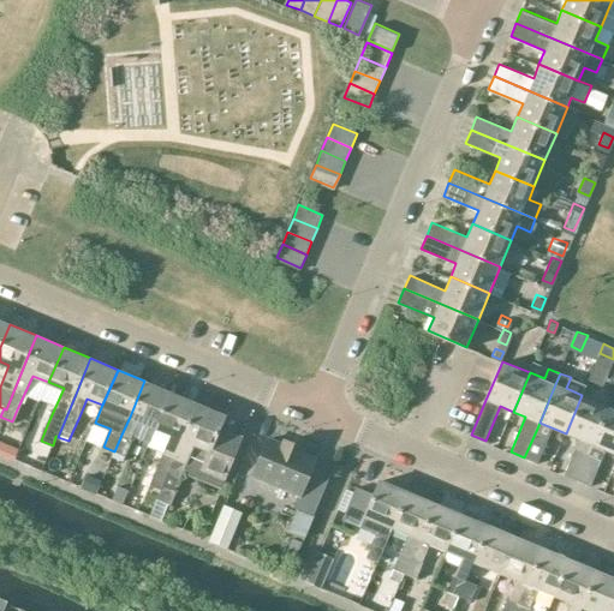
[(172,393),(144,381),(130,417),(156,427),(172,393)]
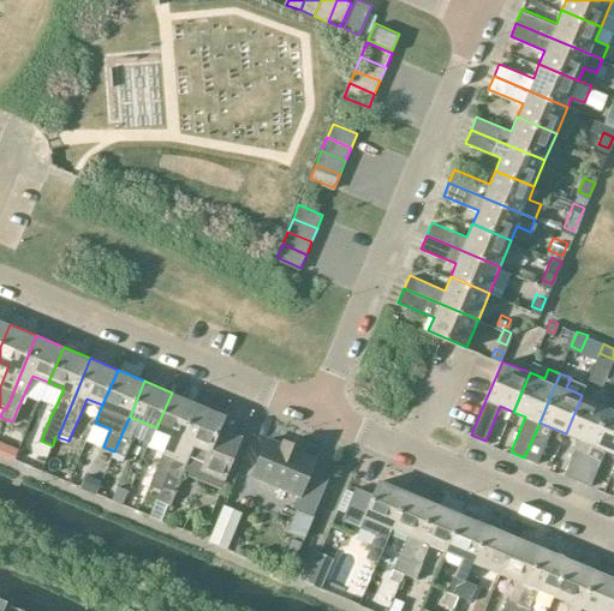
[(170,473),(198,403),(172,393),(156,427),(171,433),(156,468),(168,473),(170,473)]
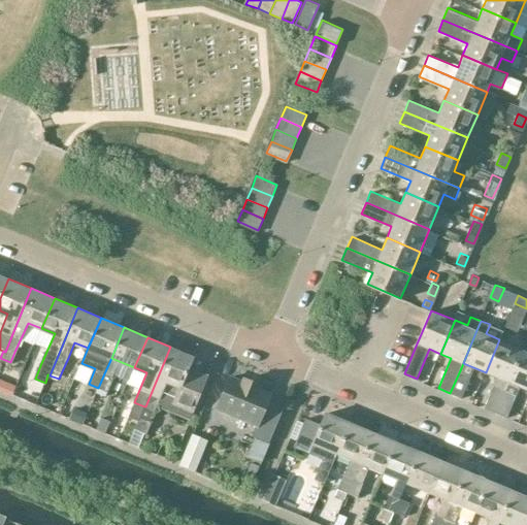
[(523,349),(499,339),(486,372),(497,378),(485,407),(496,412),(523,349)]
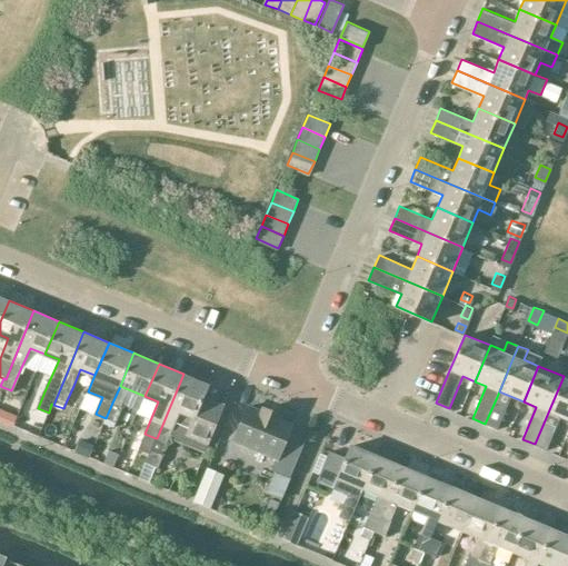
[(202,400),(209,385),(183,374),(157,438),(156,438),(146,462),(156,465),(176,421),(191,427),(192,426),(205,432),(215,405),(202,400)]
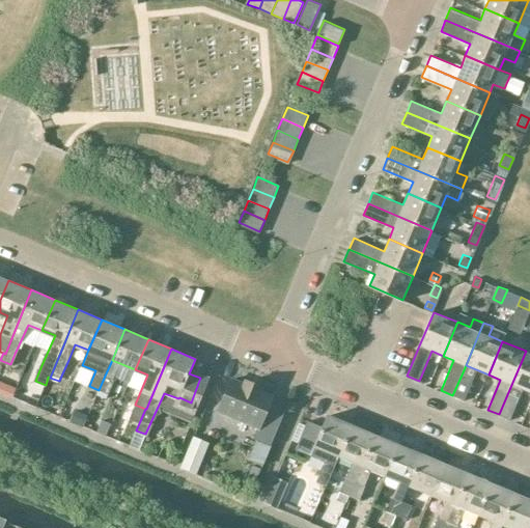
[(529,353),(526,351),(499,414),(510,419),(524,389),(529,392),(529,353)]
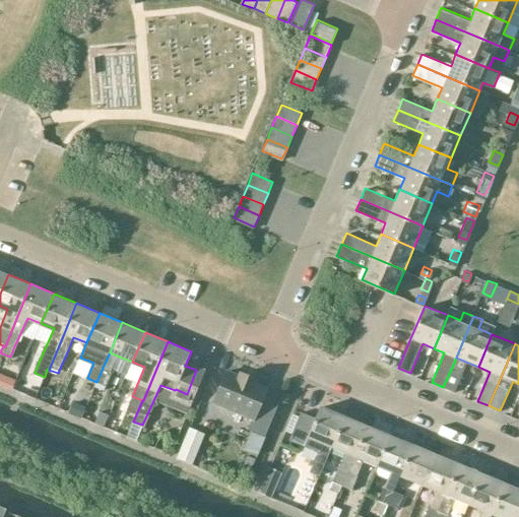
[(454,392),(464,369),(453,365),(443,387),(454,392)]
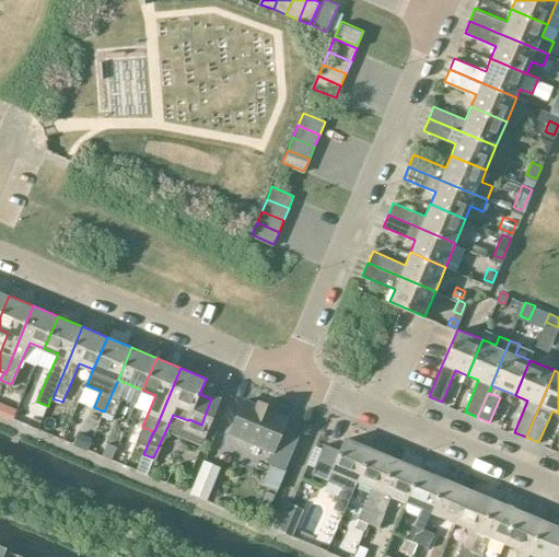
[(115,415),(121,401),(111,396),(104,412),(115,415)]
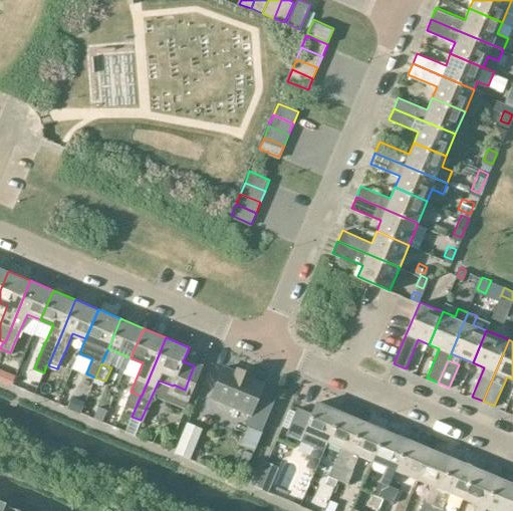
[(245,423),(261,430),(275,397),(260,391),(263,384),(251,377),(252,374),(238,367),(236,371),(223,366),(211,397),(250,413),(245,423)]
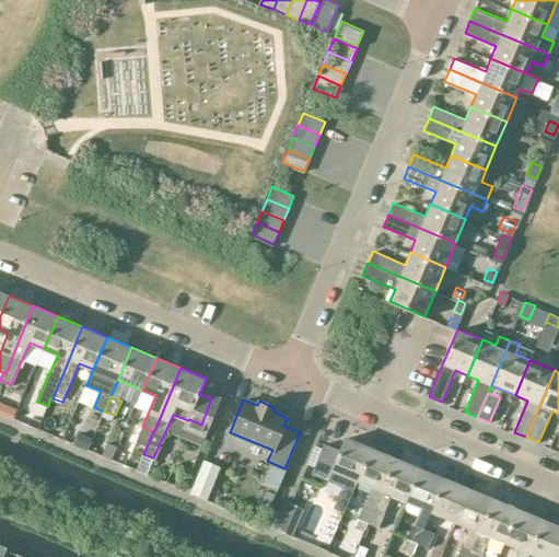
[(6,405),(2,414),(12,418),(15,409),(6,405)]
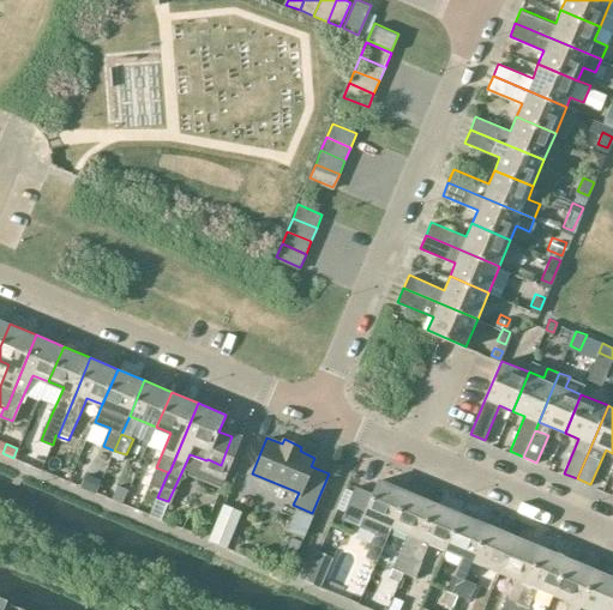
[(150,483),(161,488),(168,472),(156,467),(150,483)]
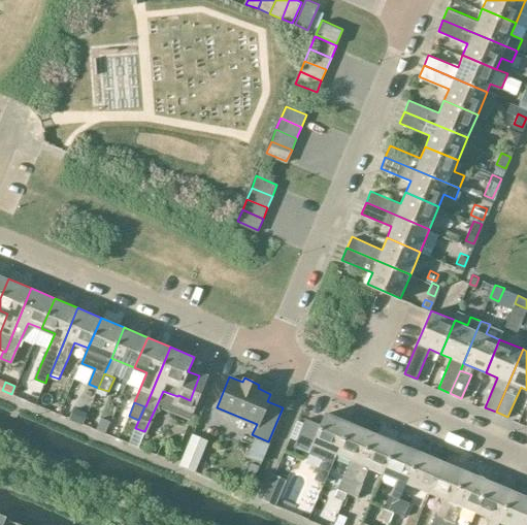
[(86,409),(74,405),(69,417),(80,422),(86,409)]
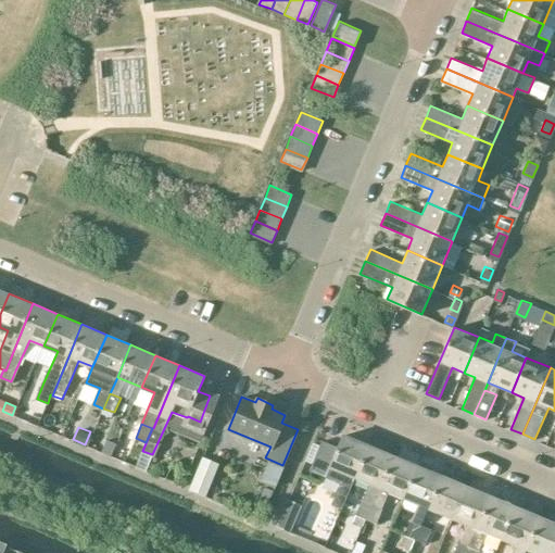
[(342,507),(355,477),(369,444),(344,435),(339,447),(322,439),(310,468),(340,481),(331,503),(342,507)]
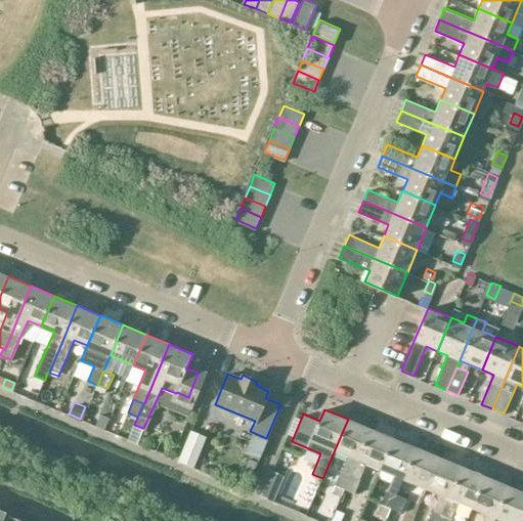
[(343,494),(371,429),(348,419),(335,449),(348,456),(342,470),(342,469),(333,490),(343,494)]
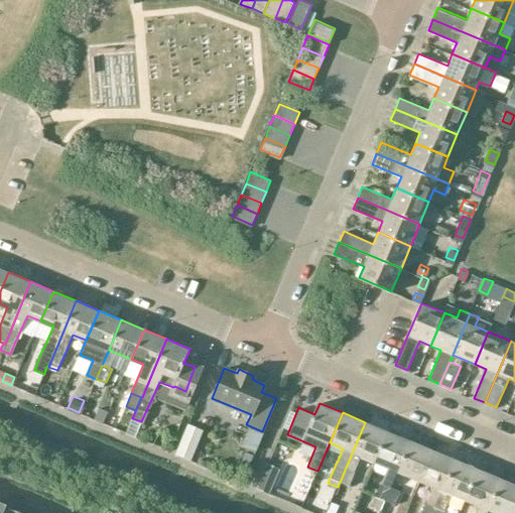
[(136,432),(140,422),(132,418),(128,429),(136,432)]
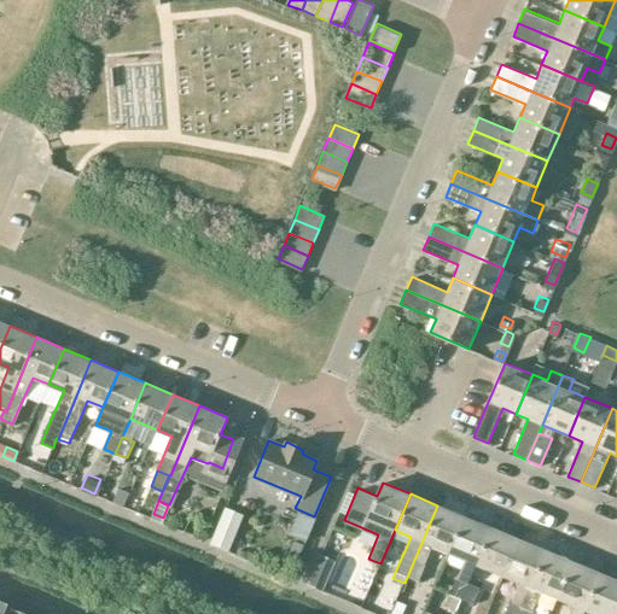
[(449,553),(464,516),(437,506),(405,583),(417,588),(426,563),(425,563),(432,545),(449,553)]
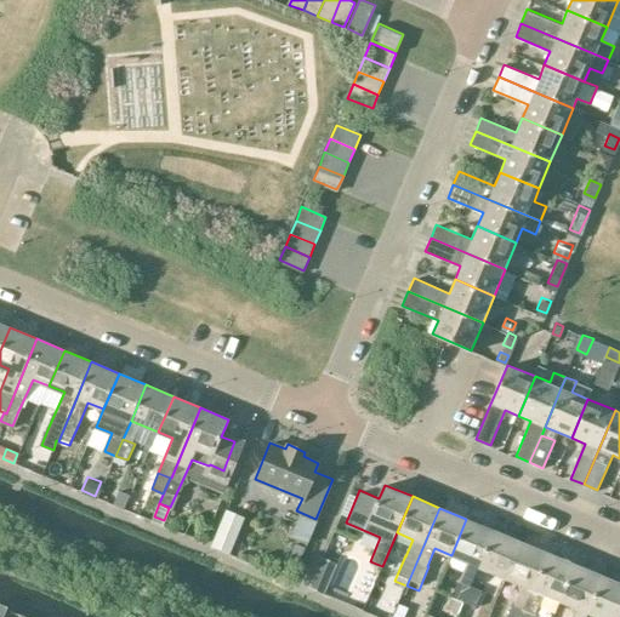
[(211,544),(229,553),(244,516),(227,509),(211,544)]
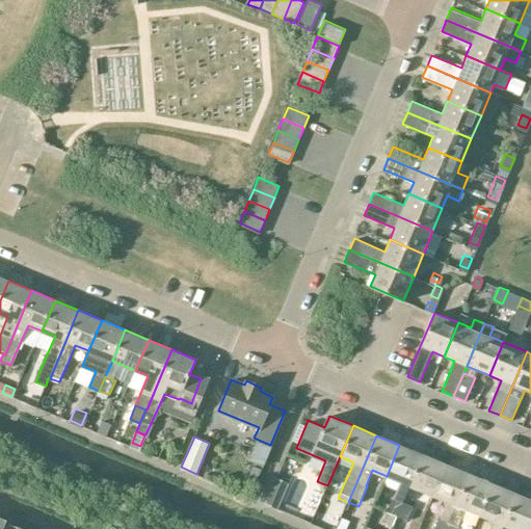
[(409,486),(423,454),(399,445),(387,476),(400,481),(393,498),(383,521),(393,525),(397,516),(403,501),(409,485),(409,486)]
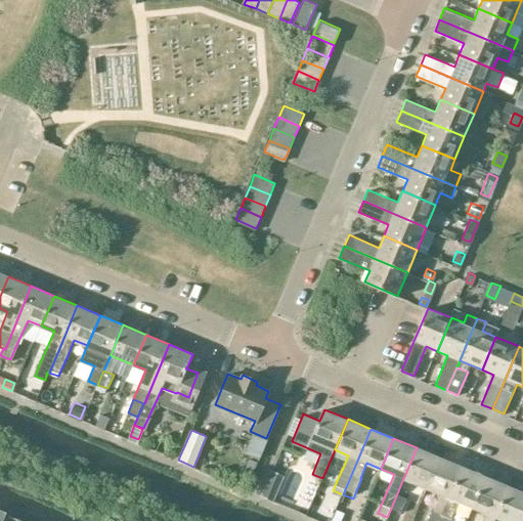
[(417,447),(403,479),(427,488),(439,458),(417,447)]
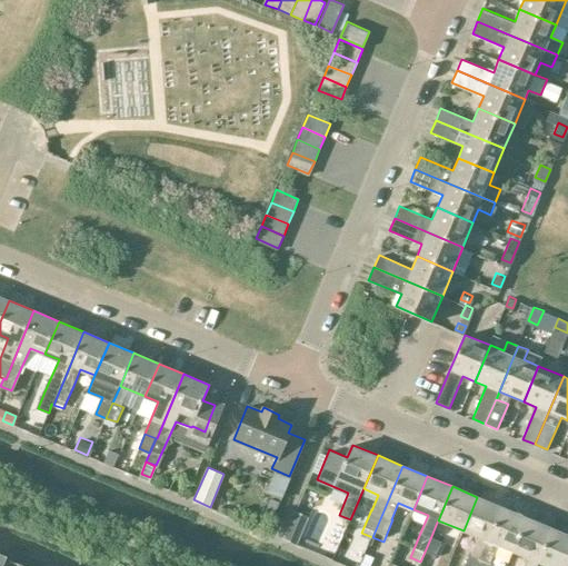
[(477,565),(502,507),(477,497),(464,530),(477,536),(466,565),(477,565)]
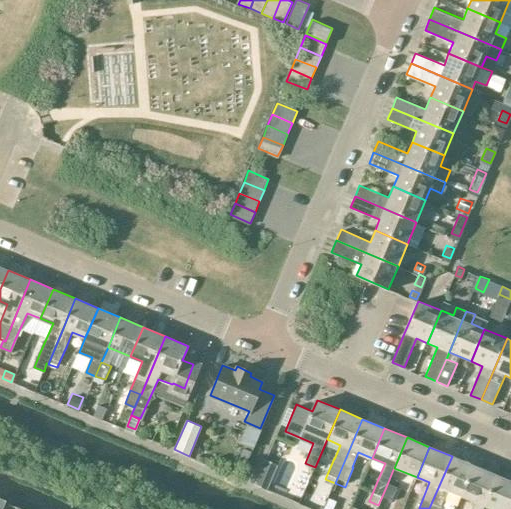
[(243,448),(237,463),(244,466),(251,451),(243,448)]
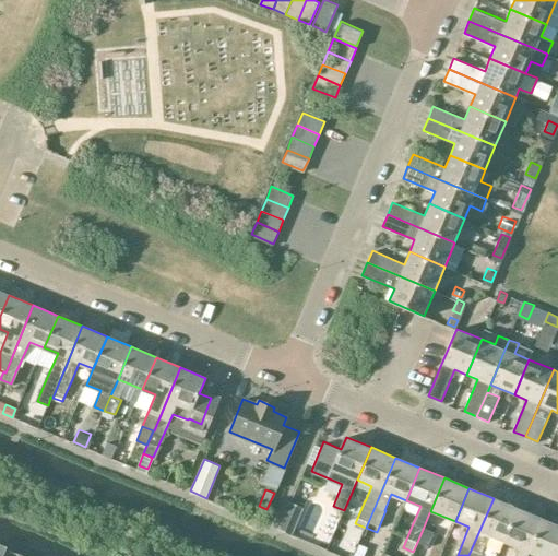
[(505,542),(518,509),(494,498),(469,555),(484,555),(486,553),(483,552),(489,535),(505,542)]
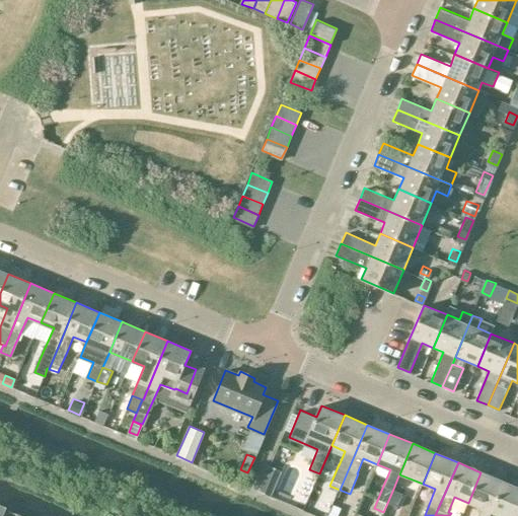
[(270,465),(264,478),(260,490),(270,495),(281,470),(270,465)]
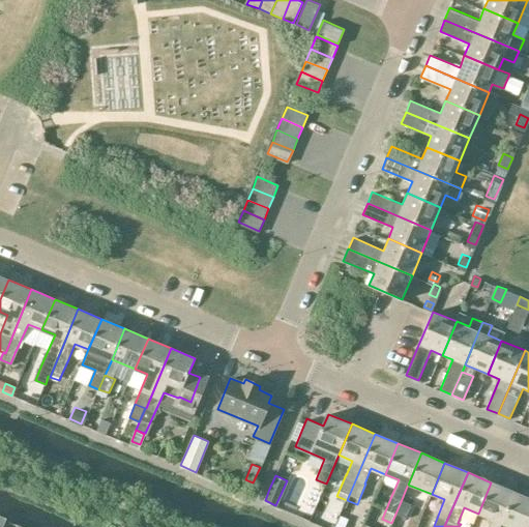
[(501,523),(515,492),(491,482),(478,514),(491,519),(488,526),(499,526),(501,523)]
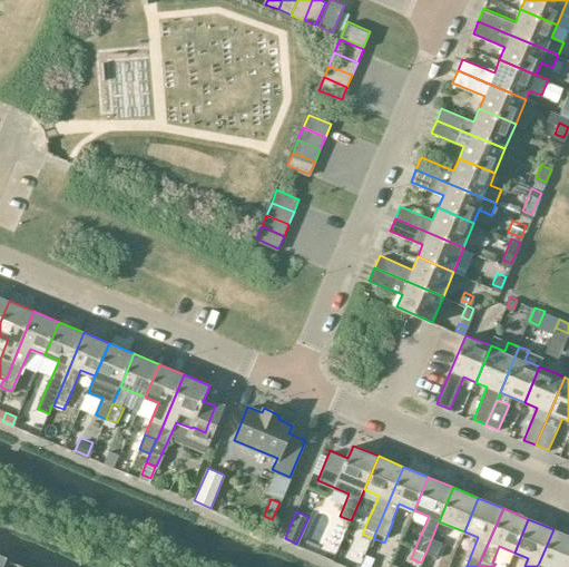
[(568,536),(553,529),(539,563),(537,566),(548,566),(549,566),(548,566),(568,566),(568,536)]
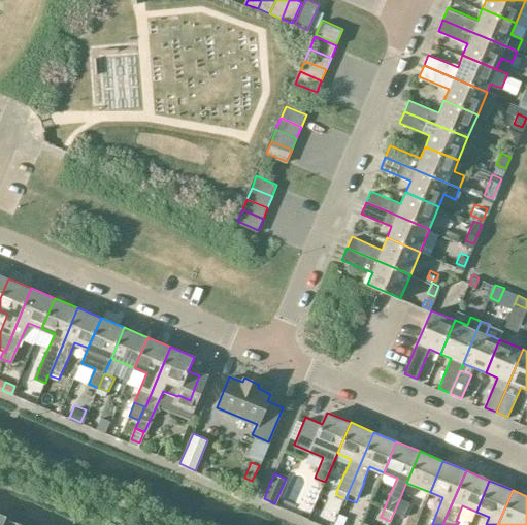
[(404,515),(409,501),(400,497),(394,512),(404,515)]
